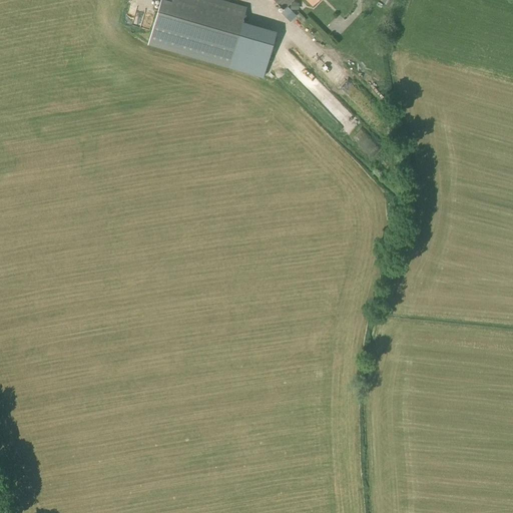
[(228,68),(235,44),(245,8),(218,0),(172,0),(173,1),(170,0),(160,0),(147,45),(228,68)]
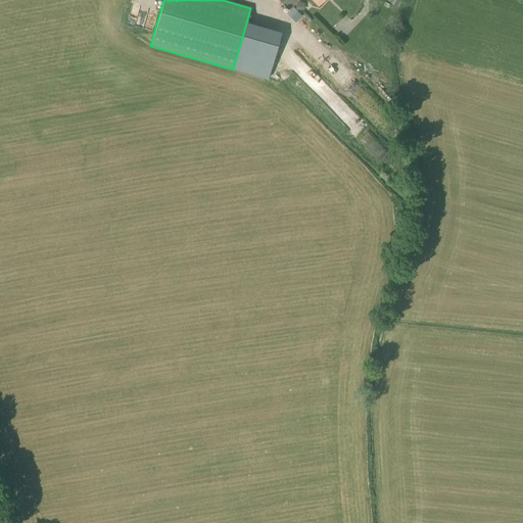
[(279,0),(289,9),(298,0),(313,0),(319,5),(323,0),(279,0)]
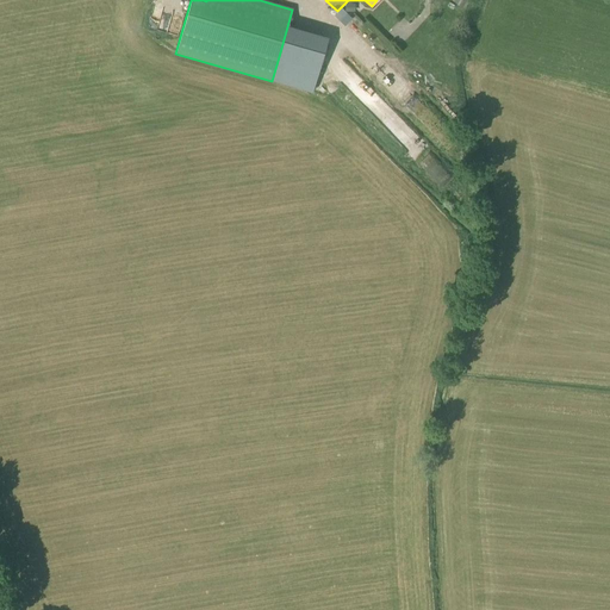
[(404,22),(393,33),(403,43),(415,30),(404,22)]
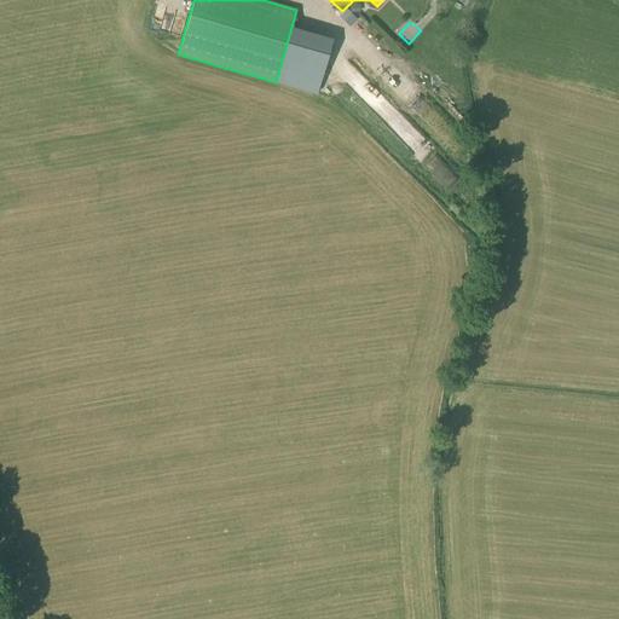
[(356,91),(369,82),(364,75),(351,84),(356,91)]
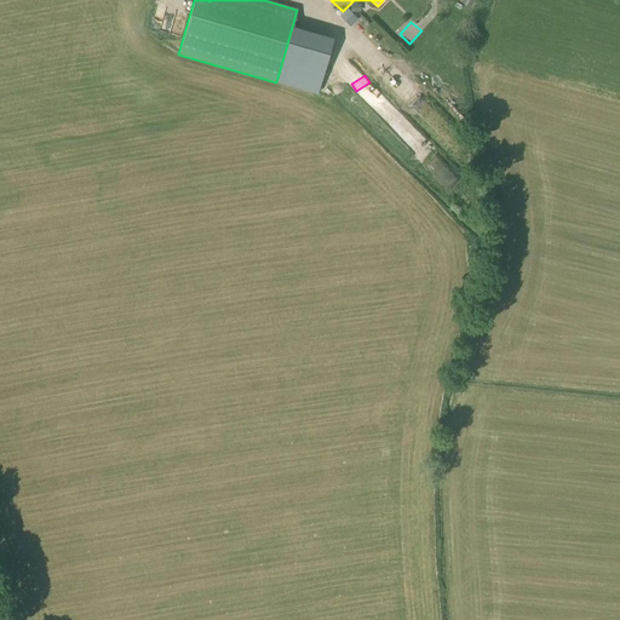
[(306,90),(313,95),(321,85),(314,80),(306,90)]
